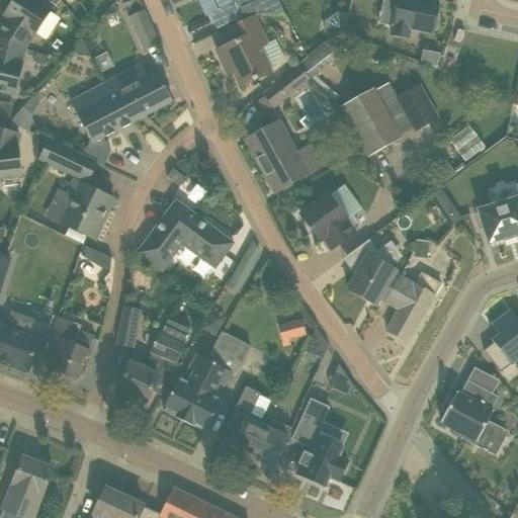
[(6,18),(0,27),(0,37),(24,49),(33,35),(34,36),(52,10),(35,0),(14,0),(4,16),(6,18)]
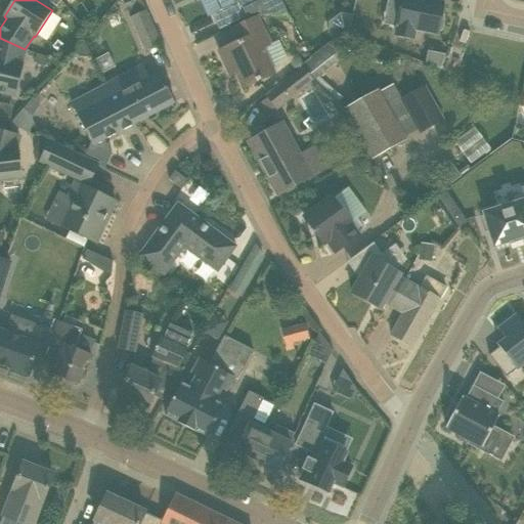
[(213,17),(220,33),(255,16),(288,14),(280,0),(201,0),(210,19),(213,17)]
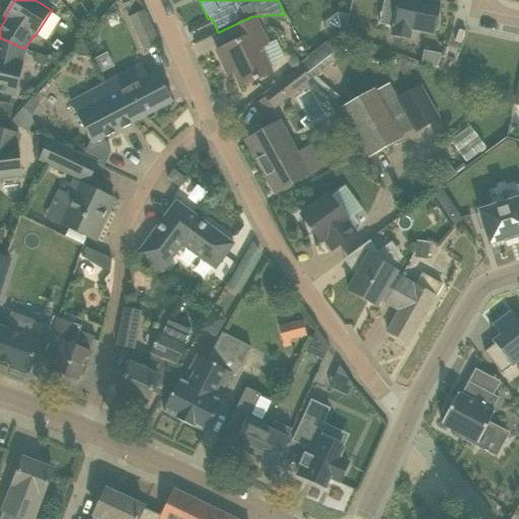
[(414,2),(414,0),(398,0),(391,39),(408,42),(410,31),(433,35),(433,33),(437,31),(439,22),(436,19),(439,7),(414,2)]
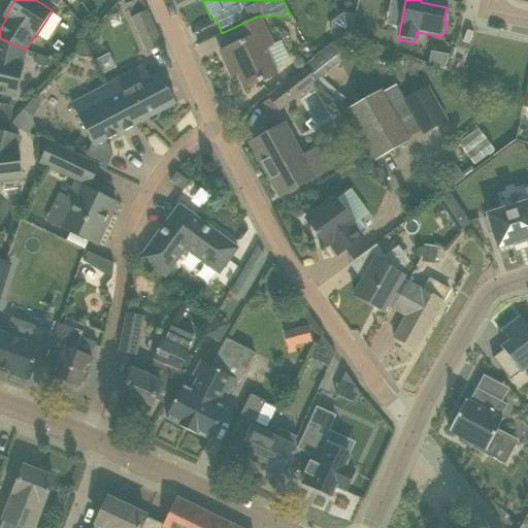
[(146,52),(162,45),(146,11),(131,19),(146,52)]
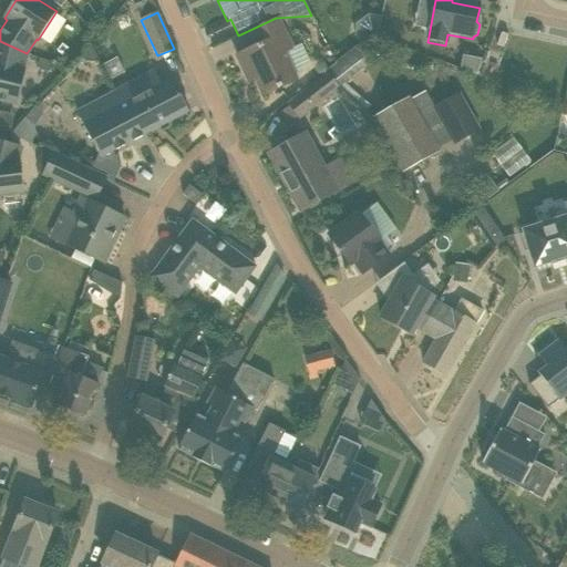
[(371,37),(378,38),(382,18),(369,14),(356,24),(356,37),(361,44),(371,37)]
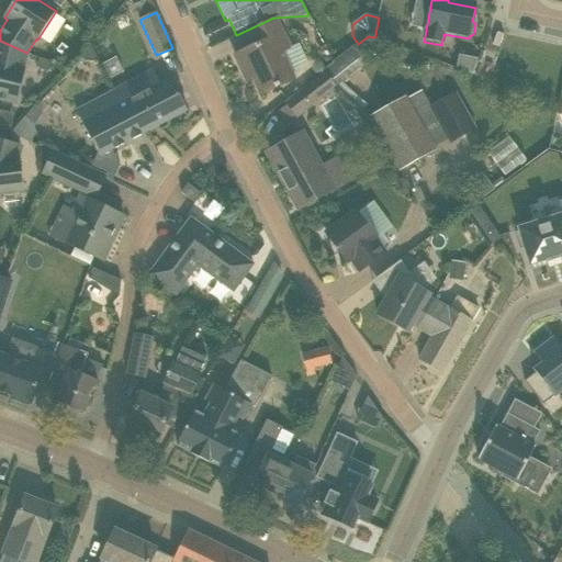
[(255,46),(235,55),(244,75),(249,72),(261,97),(294,79),(281,53),(290,48),(276,19),(248,32),(255,46)]
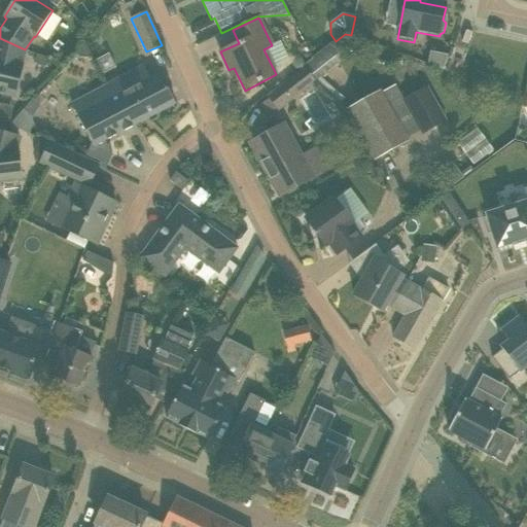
[(303,67),(304,69),(314,82),(357,48),(345,34),(336,41),(329,46),(313,59),(303,67)]
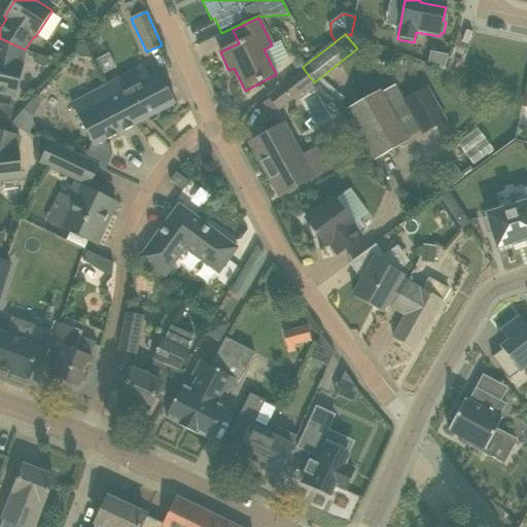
[(22,66),(25,49),(0,38),(0,93),(15,97),(23,66),(22,66)]
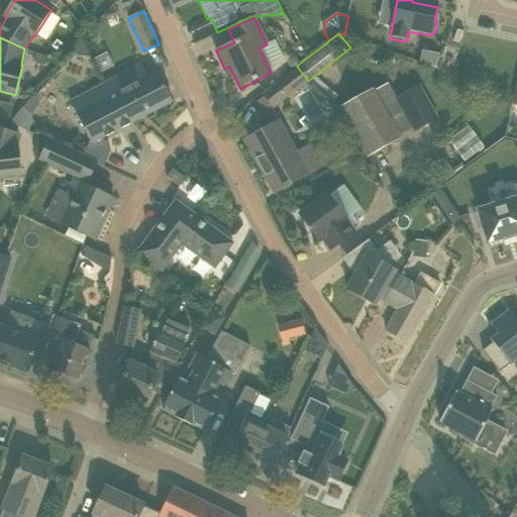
[(419,62),(434,68),(437,55),(422,50),(419,62)]
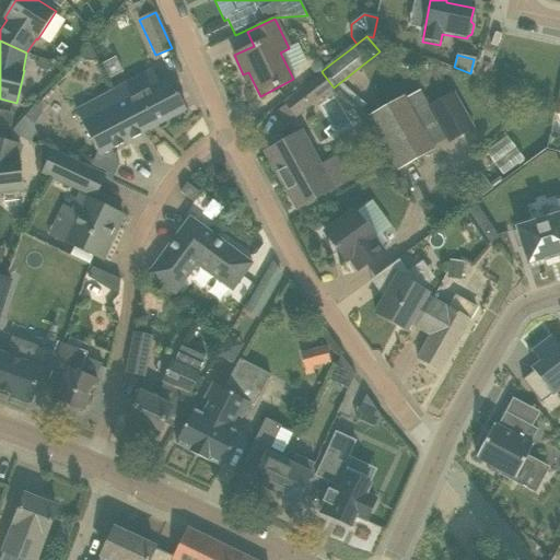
[(39,59),(36,67),(47,71),(50,63),(39,59)]
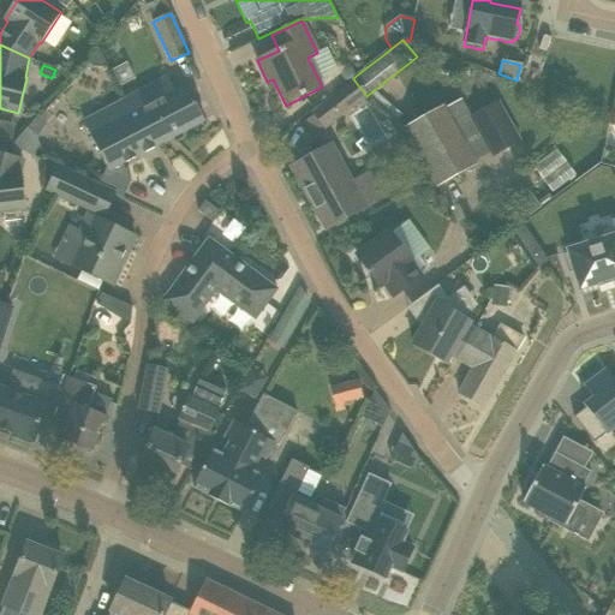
[(366,96),(354,81),(314,113),(326,127),(366,96)]
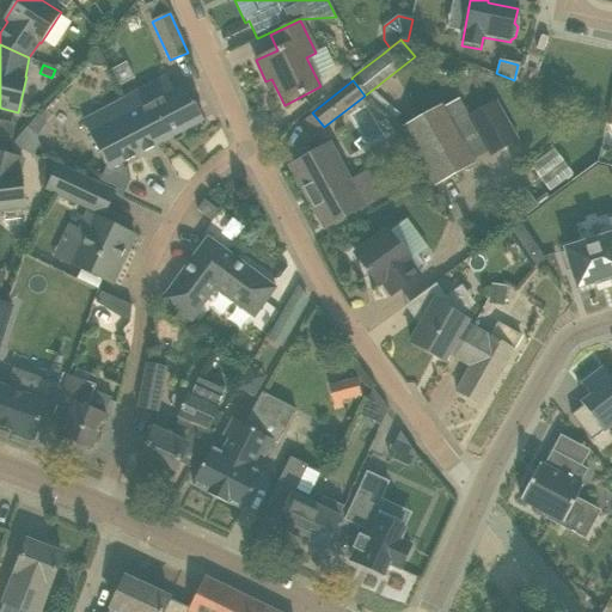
[(203,121),(185,86),(145,106),(136,91),(83,120),(109,170),(183,132),(185,135),(202,127),(200,123),(203,121)]
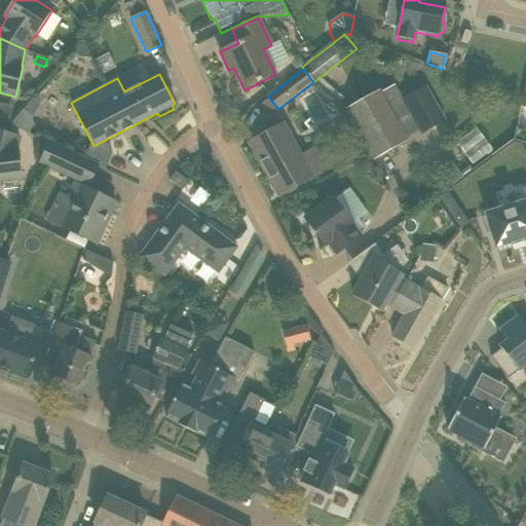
[(425,87),(404,101),(422,134),(444,121),(425,87)]
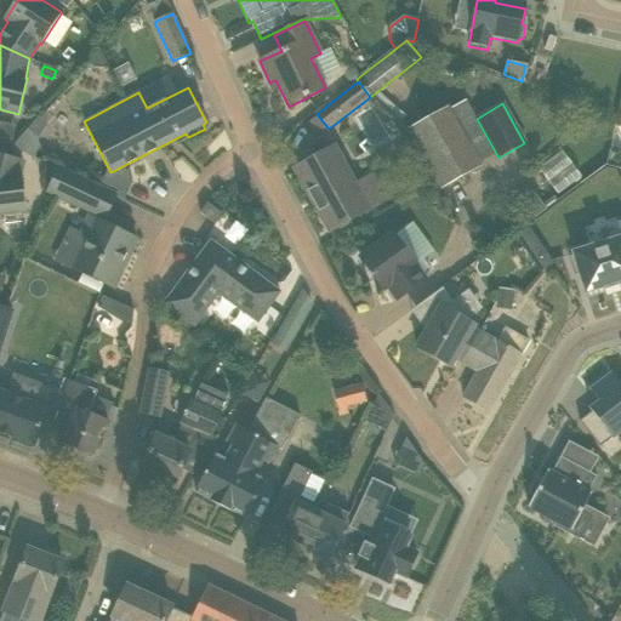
[(482,166),(476,158),(448,107),(409,129),(442,189),(482,166)]
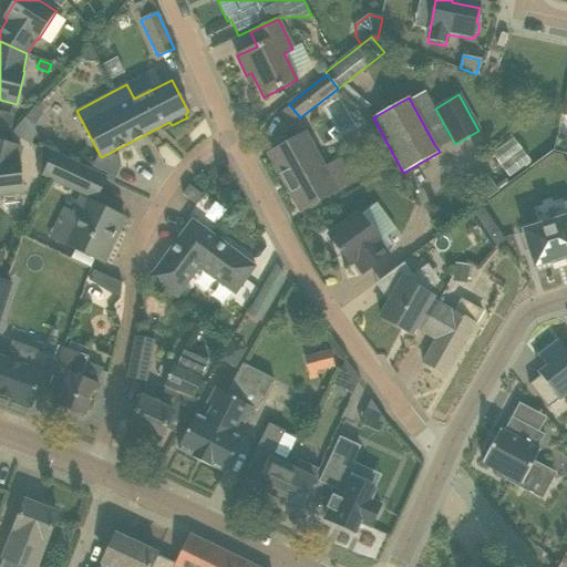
[(0,127),(10,131),(14,113),(0,109),(0,127)]
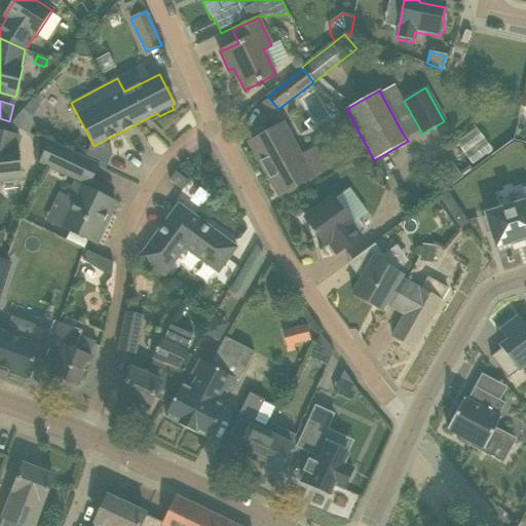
[(283,124),(249,143),(278,197),(312,178),(296,148),(296,149),(283,124)]
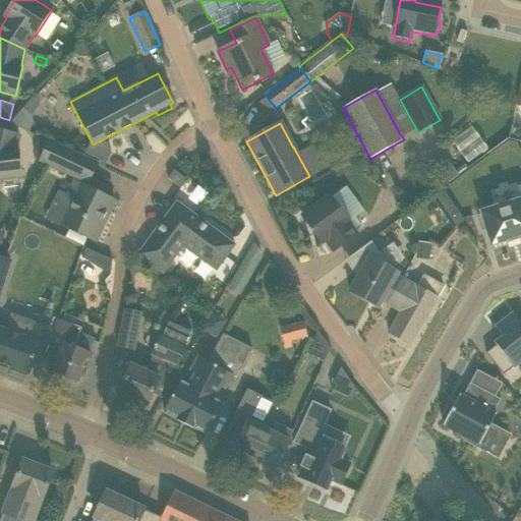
[(453,138),(467,161),(487,149),(473,126),(453,138)]
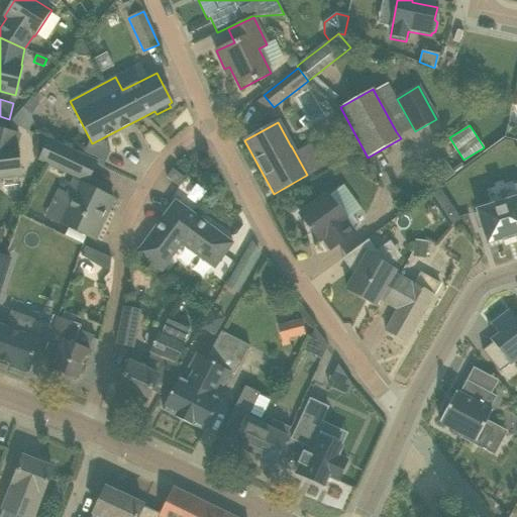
[(0,178),(3,178),(6,180),(15,179),(17,176),(21,176),(17,144),(19,134),(0,129),(0,178)]
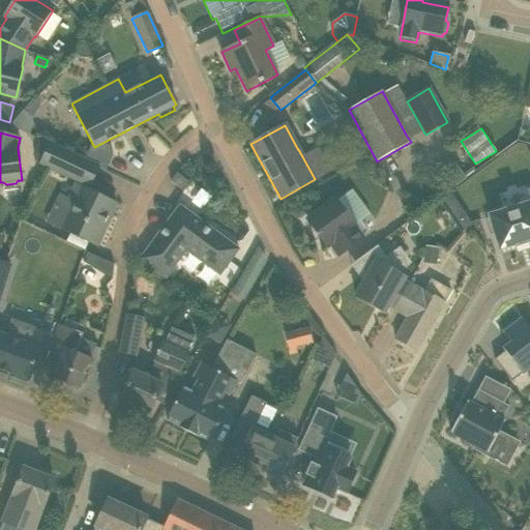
[(90,186),(98,168),(98,167),(50,144),(41,164),(90,186)]
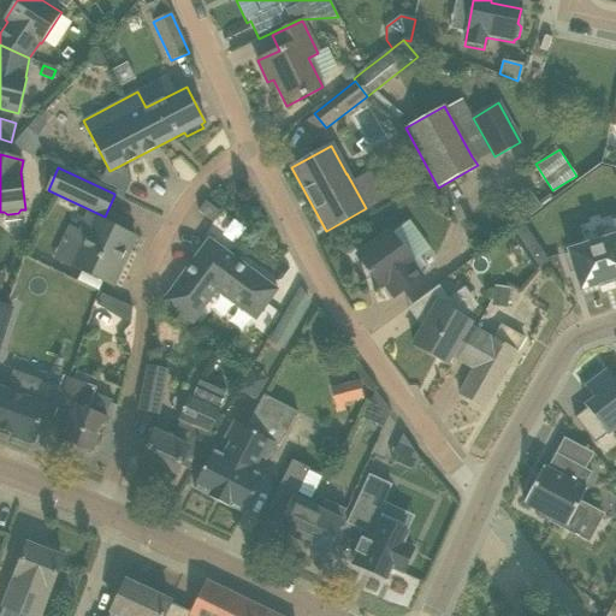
[(206,201),(199,212),(214,223),(221,213),(206,201)]
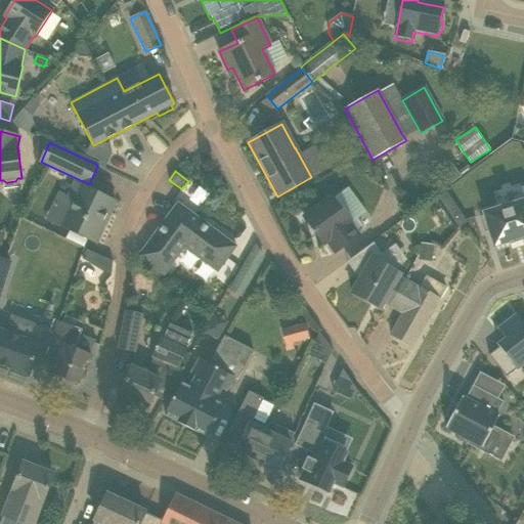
[(60,226),(89,239),(96,244),(116,202),(80,185),(60,226)]
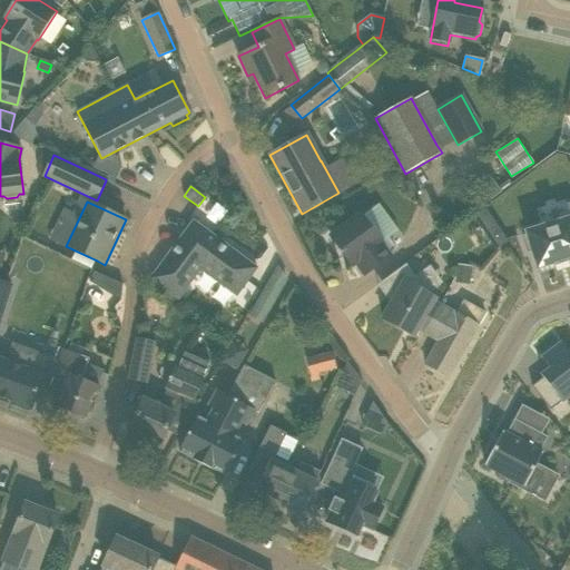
[(569,204),(569,218),(549,226),(529,232),(530,235),(526,236),(531,252),(534,249),(541,268),(561,262),(562,263),(569,259),(569,204)]
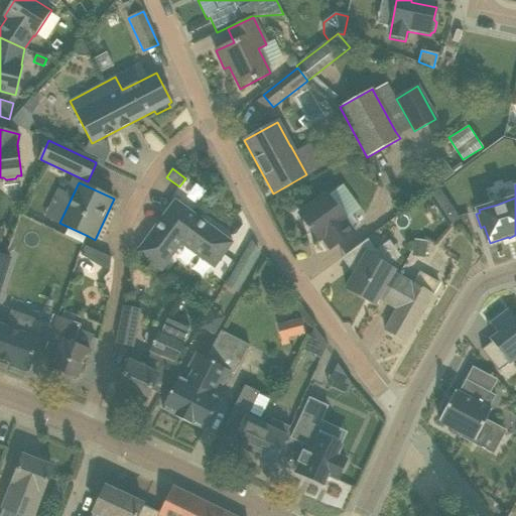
[(354,232),(327,195),(299,215),(318,241),(321,239),(331,250),(354,232)]
